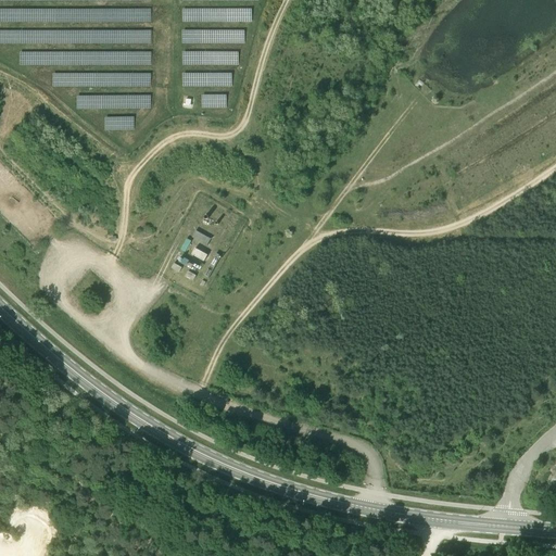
[(207,245),(211,239),(196,230),(192,237),(207,245)]
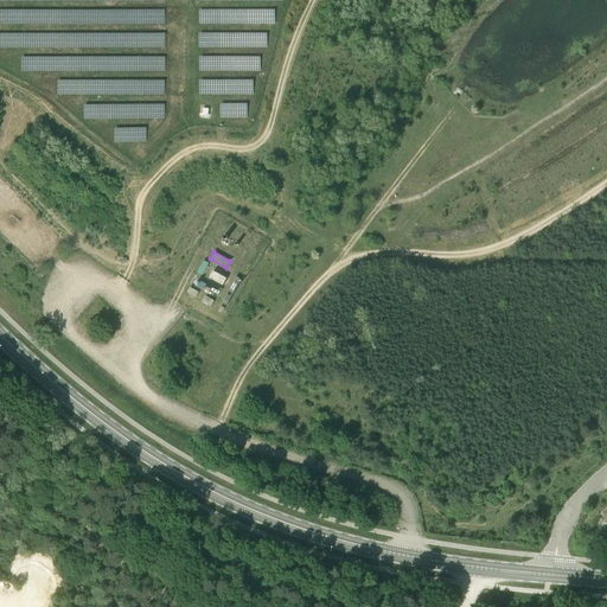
[(222,288),(225,281),(199,267),(196,274),(222,288)]
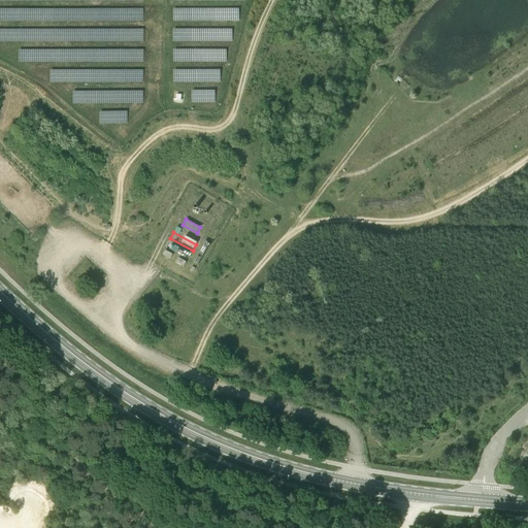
[(198,265),(209,243),(205,240),(193,262),(198,265)]
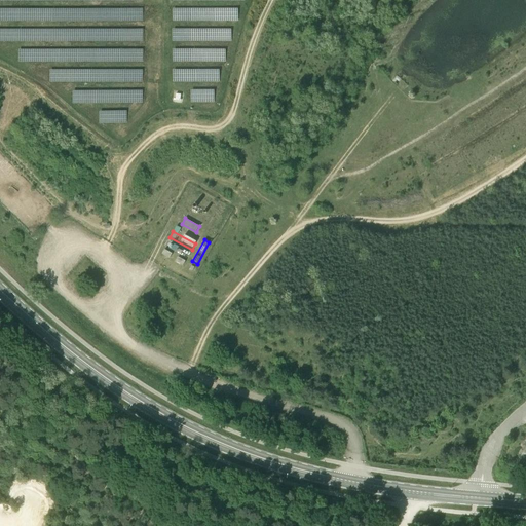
[(187,258),(190,253),(167,240),(164,247),(187,258)]
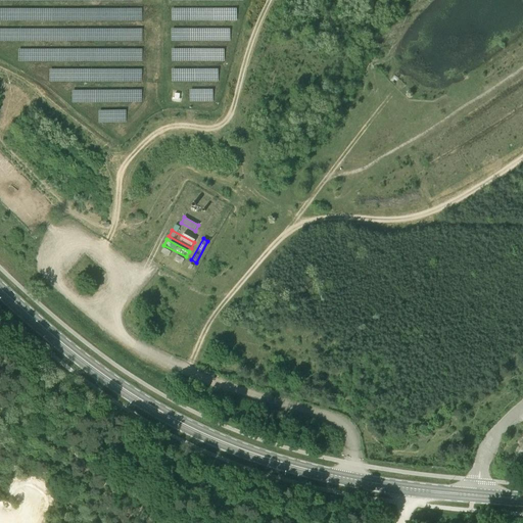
[(169,256),(172,252),(163,247),(161,252),(169,256)]
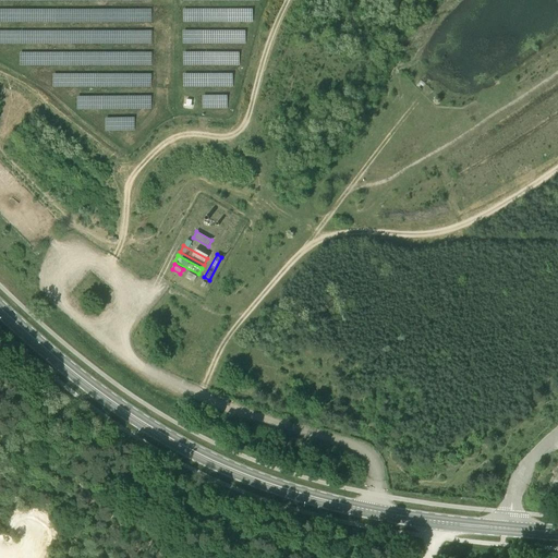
[(194,281),(197,277),(189,273),(186,277),(194,281)]
